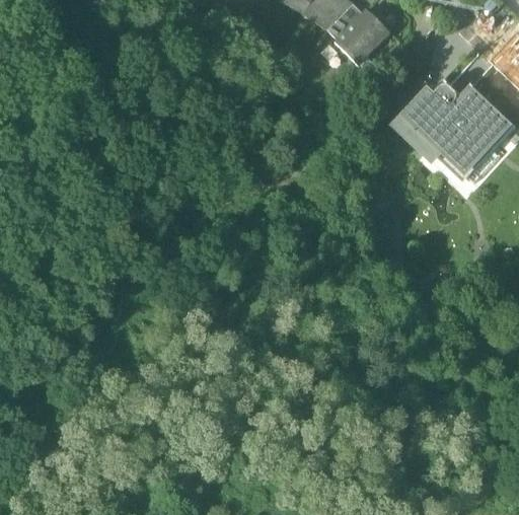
[(284,0),(302,12),(307,4),(310,0),(284,0)]
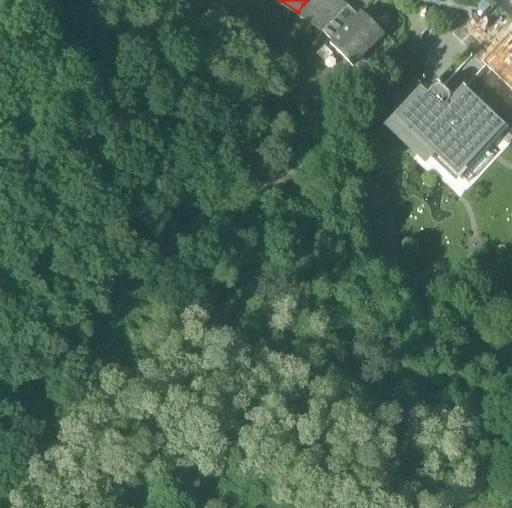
[(310,0),(306,6),(317,13),(325,0),(310,0)]
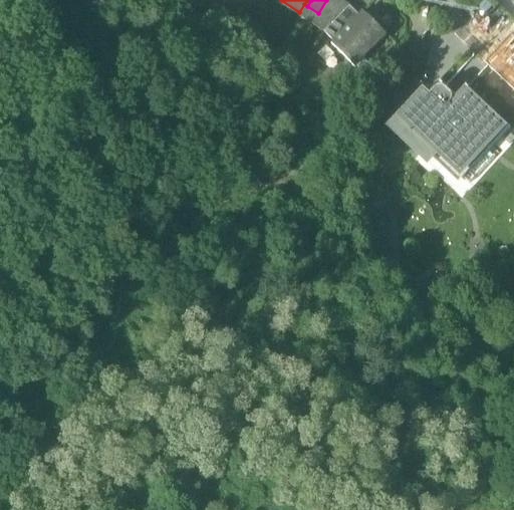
[(348,2),(344,0),(326,0),(318,13),(313,21),(323,27),(330,20),(348,2)]
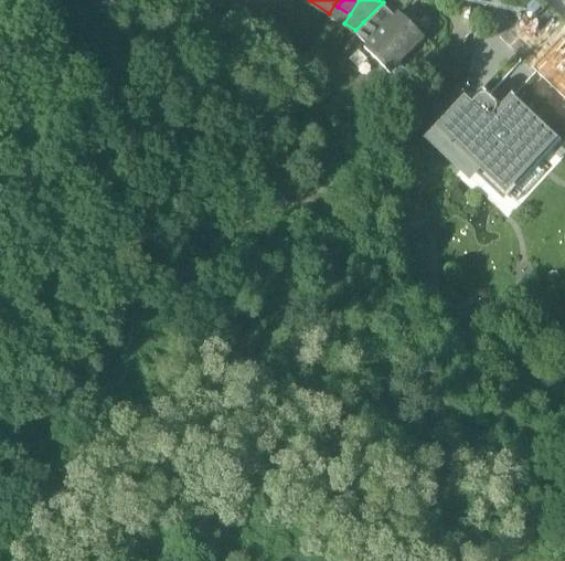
[(355,30),(366,41),(394,13),(383,2),(355,30)]
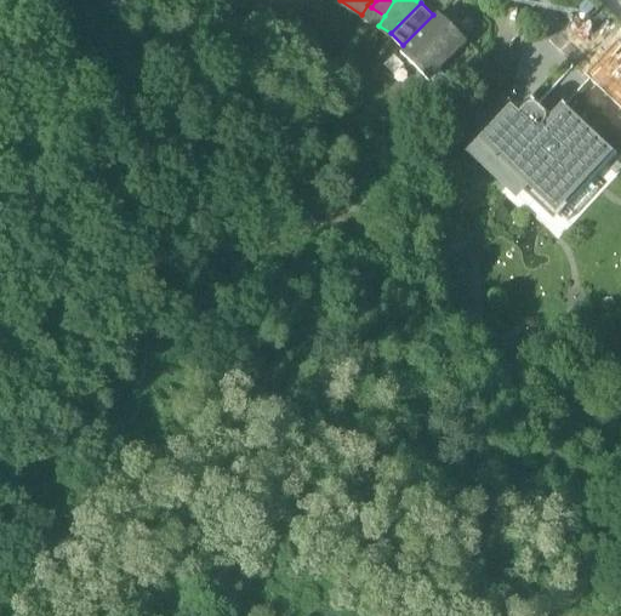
[(371,7),(368,5),(362,15),(379,26),(385,16),(371,7)]
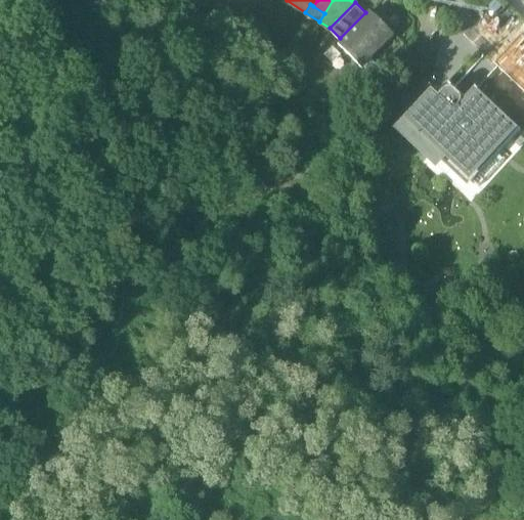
[(337,40),(360,65),(393,32),(369,8),(365,12),(340,38),(337,40)]
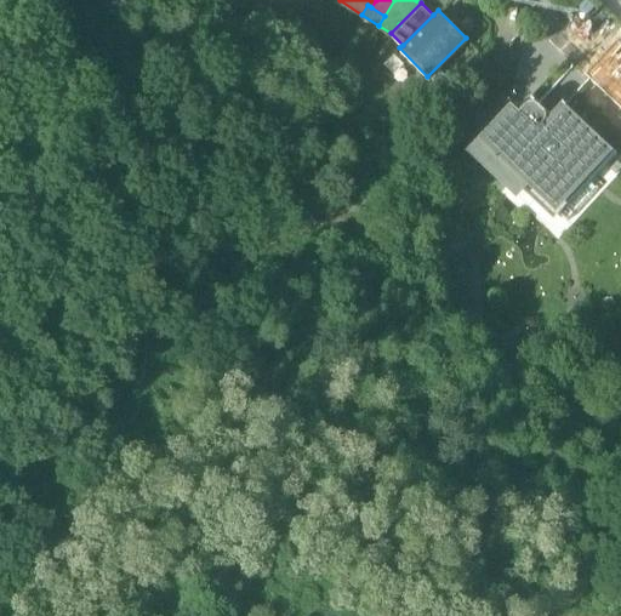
[(520,172),(553,203),(582,171),(590,178),(616,150),(563,98),(551,112),(534,95),(519,109),(489,142),(493,146),(482,157),(510,183),(513,180),(520,172)]
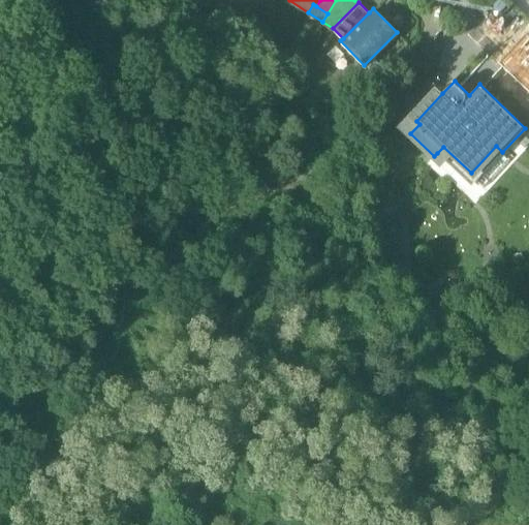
[(439,167),(445,160),(437,153),(434,156),(410,133),(419,124),(416,121),(442,93),(435,87),(397,127),(439,167)]
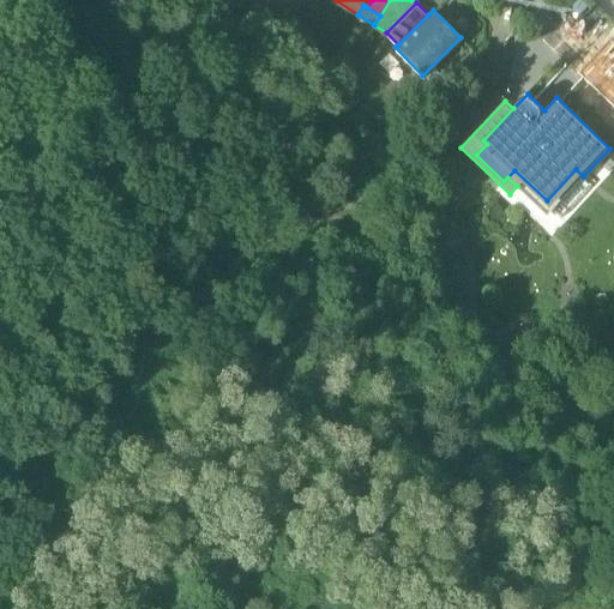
[(547,213),(583,176),(576,169),(547,200),(515,170),(507,178),(517,186),(547,213)]
